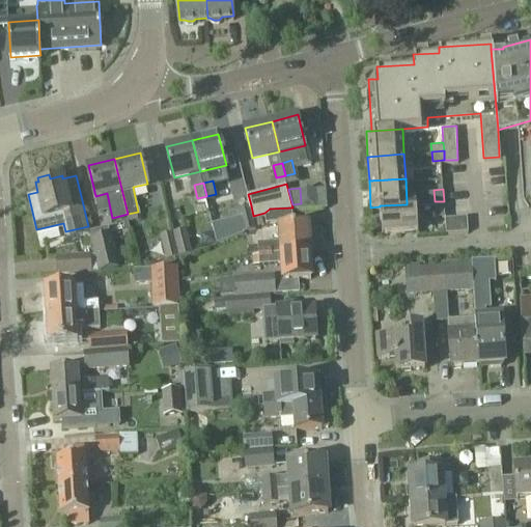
[(444,201),(435,201),(436,216),(445,215),(444,206),(444,201)]
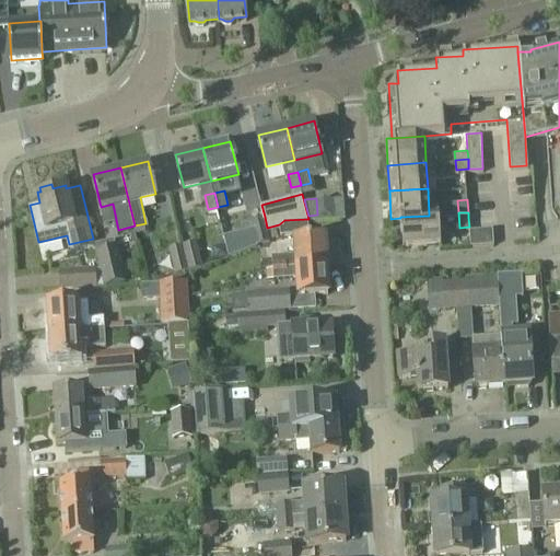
[(400,217),(400,218),(401,243),(440,241),(438,213),(429,215),(429,216),(400,217)]
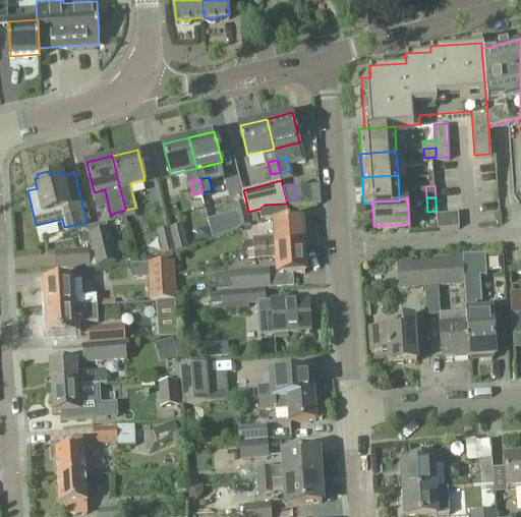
[(233,205),(238,224),(250,221),(248,213),(248,212),(246,202),(233,205)]
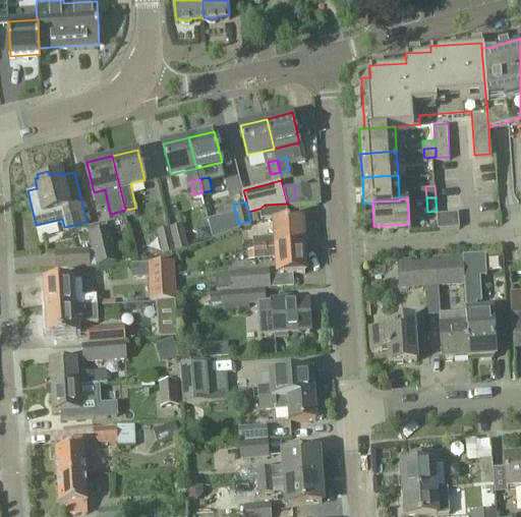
[(254,246),(304,243),(302,217),(288,218),(287,204),(265,205),(259,209),(261,217),(275,216),(275,219),(276,233),(253,234),(253,238),(254,246)]
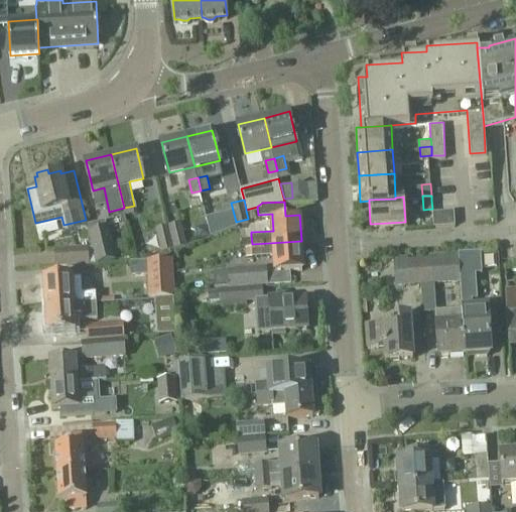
[(429,220),(447,217),(446,208),(428,211),(429,220)]
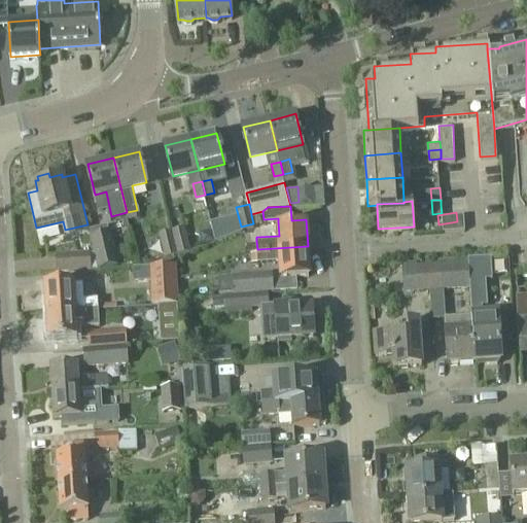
[(171,227),(177,250),(190,247),(184,223),(171,227)]
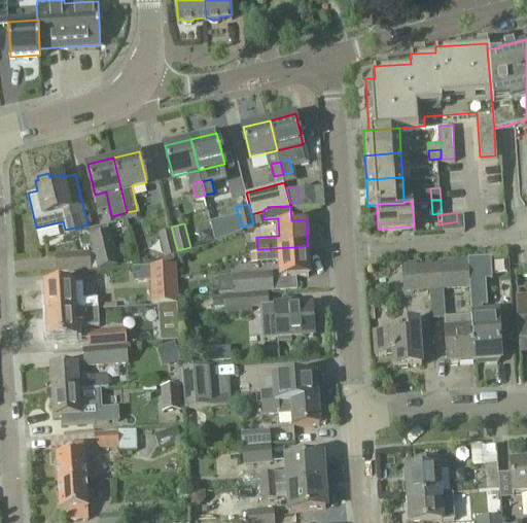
[(165,253),(177,250),(171,227),(159,230),(165,253)]
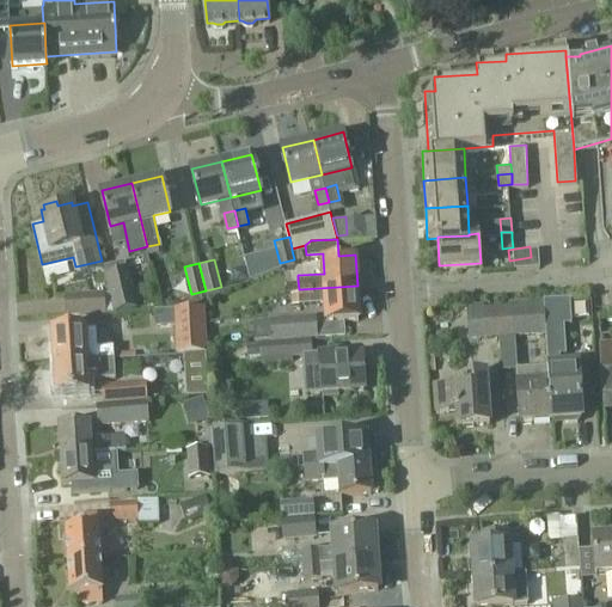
[(114,308),(138,304),(128,264),(104,270),(109,289),(114,308)]
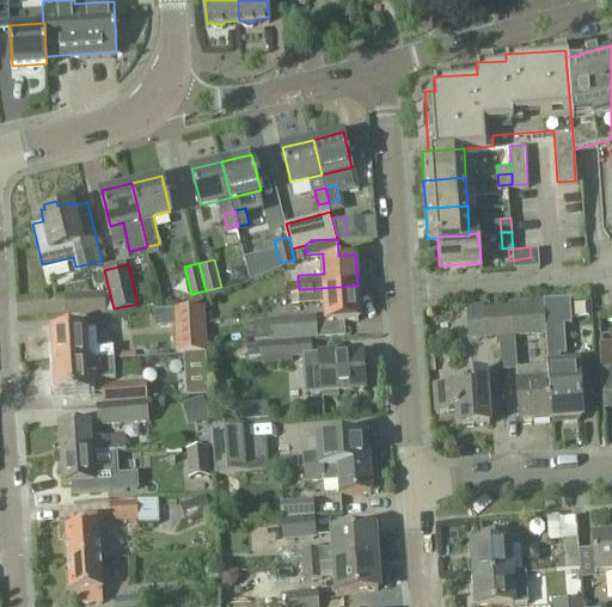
[(298,280),(285,280),(286,290),(291,290),(299,289),(298,280)]
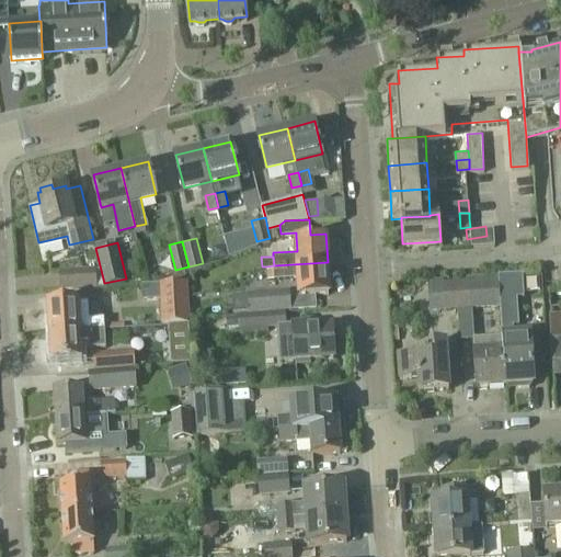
[(328,262),(274,265),(274,276),(297,274),(298,292),(329,290),(328,262)]
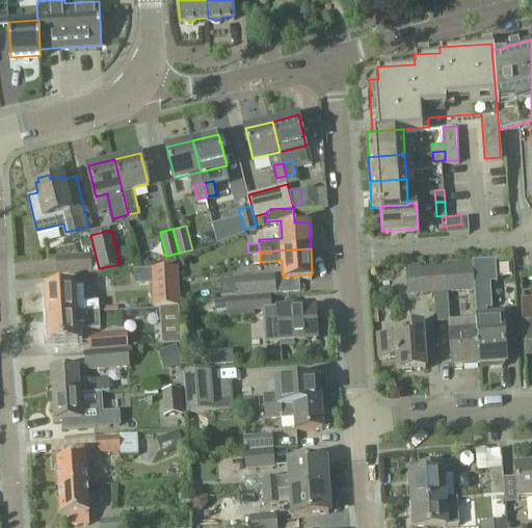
[(56,270),(99,268),(95,252),(56,254),(56,270)]
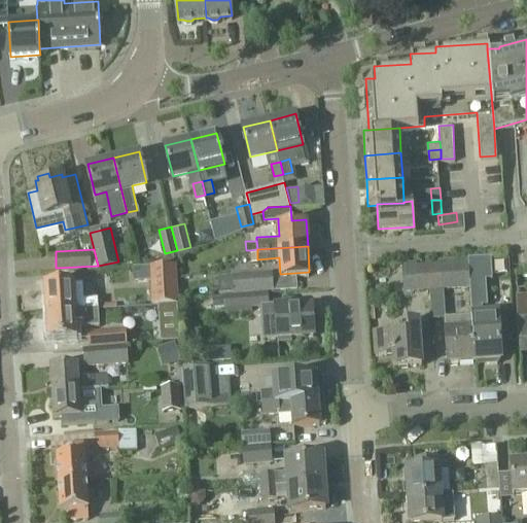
[(155,258),(157,298),(178,297),(176,257),(155,258)]
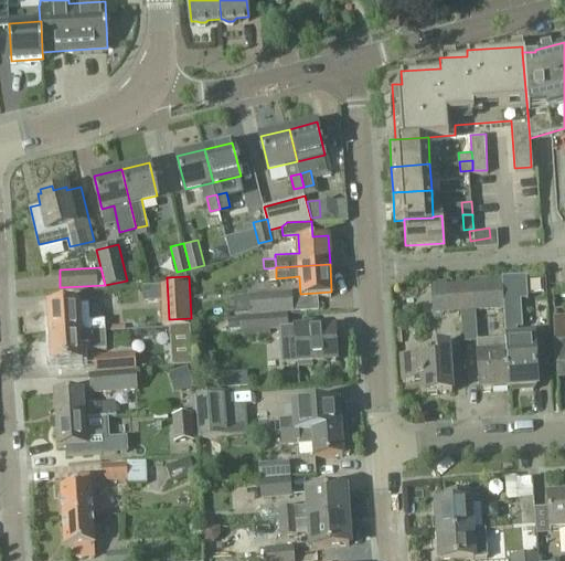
[(459,303),(457,279),(446,281),(446,277),(430,278),(433,309),(459,308),(459,303)]
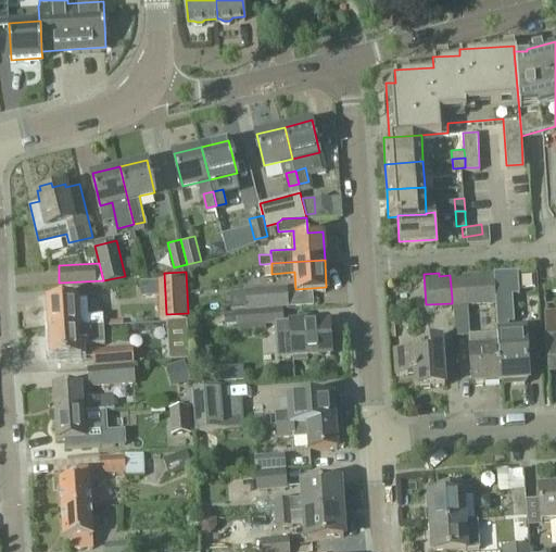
[(450,275),(452,298),(494,296),(493,273),(450,275)]
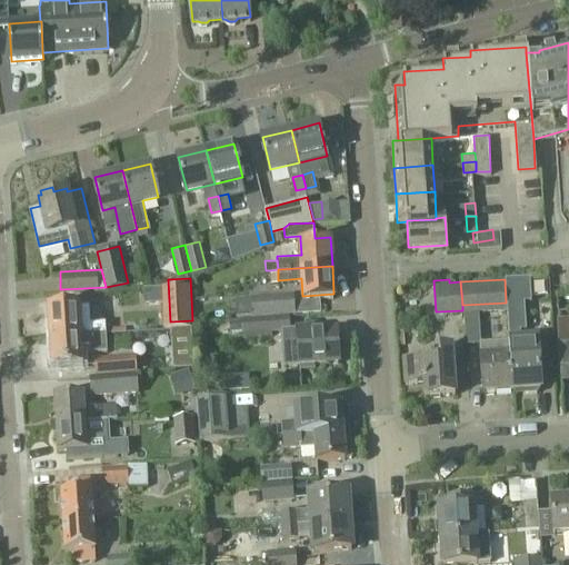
[(293,294),(250,297),(251,315),(288,313),(295,311),(293,298),(293,294)]
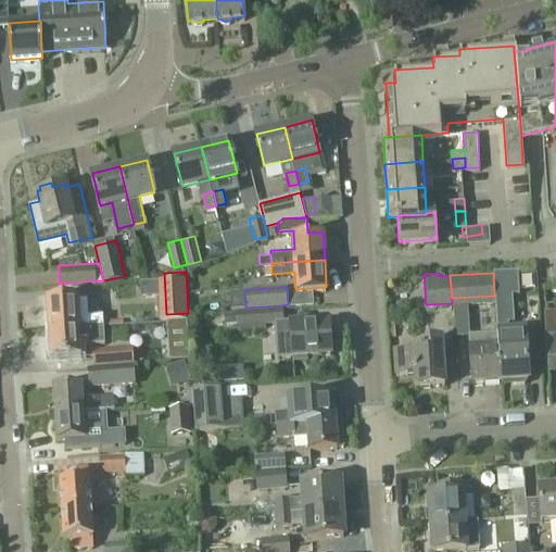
[(49,326),(103,323),(124,322),(123,310),(78,313),(77,296),(48,298),(49,326)]
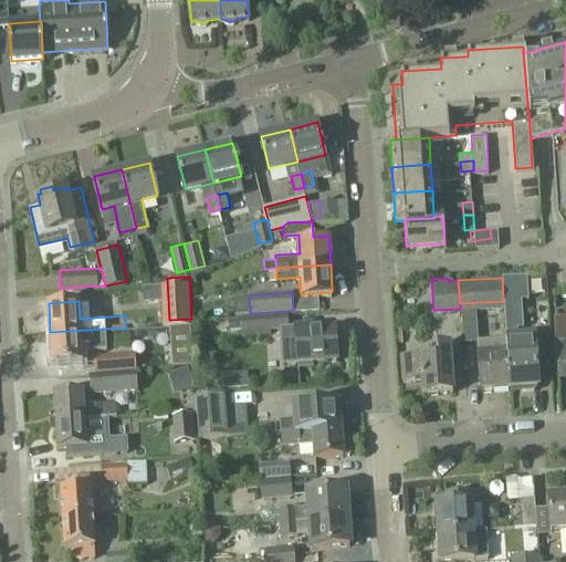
[(250,313),(241,314),(242,331),(271,329),(280,329),(280,330),(282,361),(299,360),(299,365),(313,364),(313,360),(336,358),(336,355),(339,355),(338,344),(335,343),(334,330),(312,331),(312,326),(296,328),(296,329),(287,330),(286,311),(250,313)]
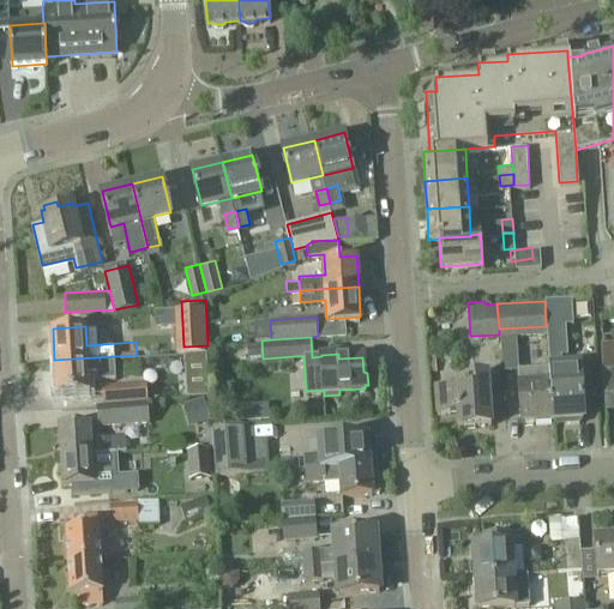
[(613,339),(601,341),(602,367),(613,366),(613,339)]
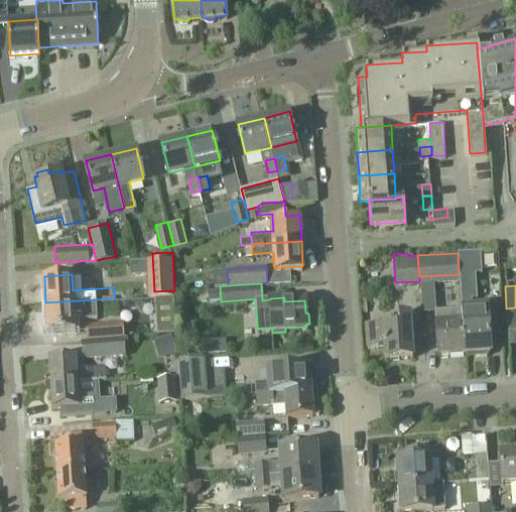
[(171,294),(155,295),(157,332),(174,331),(172,294),(171,294)]
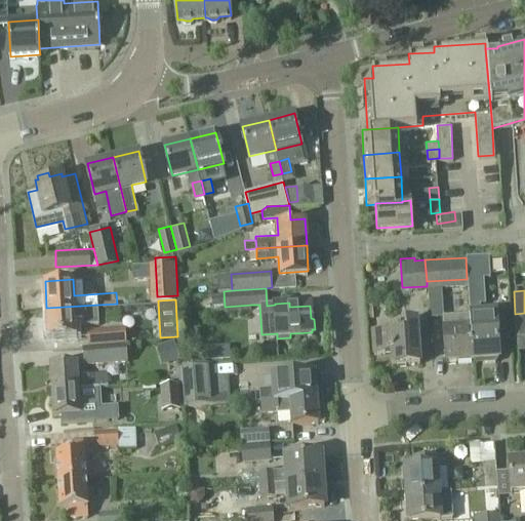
[(97,305),(46,308),(48,334),(76,332),(75,317),(97,316),(97,305)]
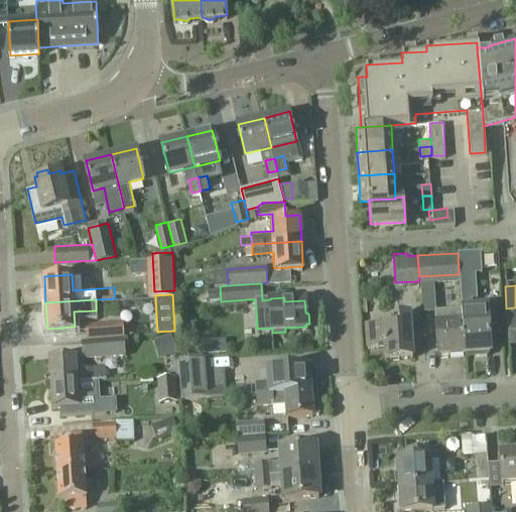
[(484,353),(485,349),(490,349),(487,304),(462,306),(465,351),(467,354),(484,353)]
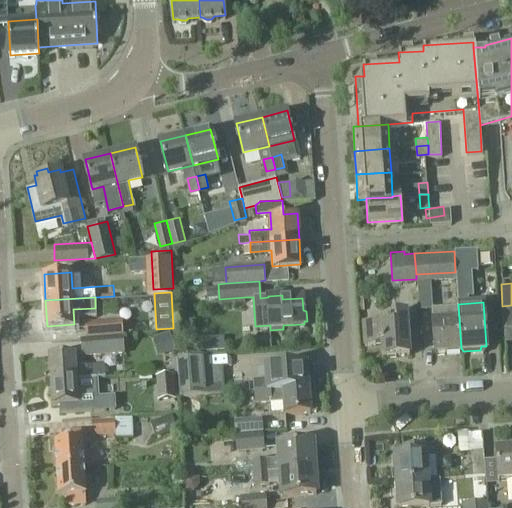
[(435,350),(461,348),(458,304),(432,306),(435,350)]
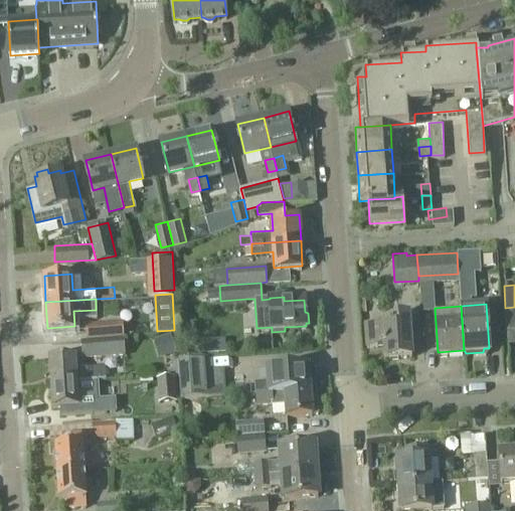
[(411,354),(408,323),(408,313),(397,313),(398,324),(382,325),(382,320),(366,321),(368,344),(383,343),(384,356),(411,354)]
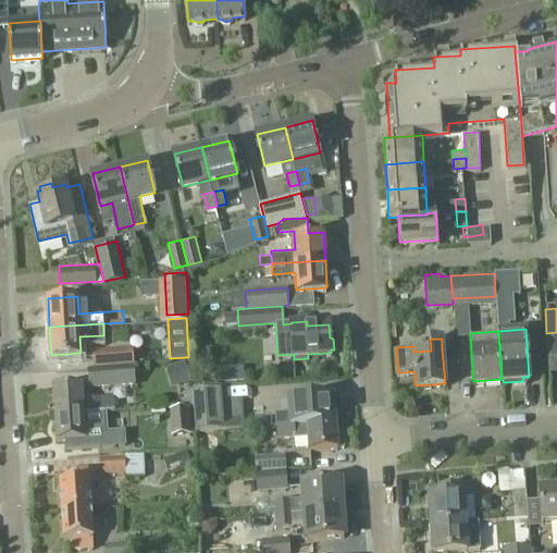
[(94,365),(134,363),(133,345),(93,347),(94,365)]
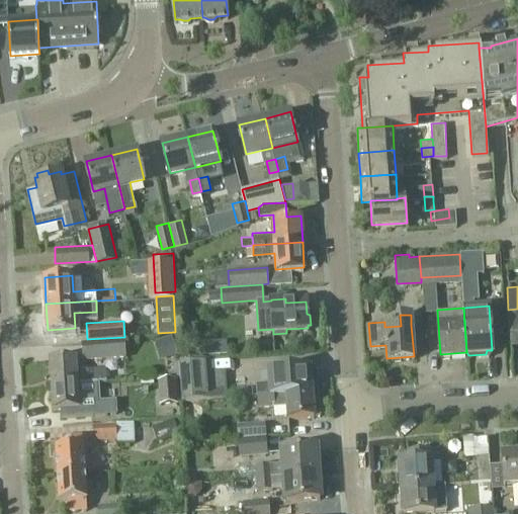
[(171,333),(154,338),(159,357),(177,351),(171,333)]
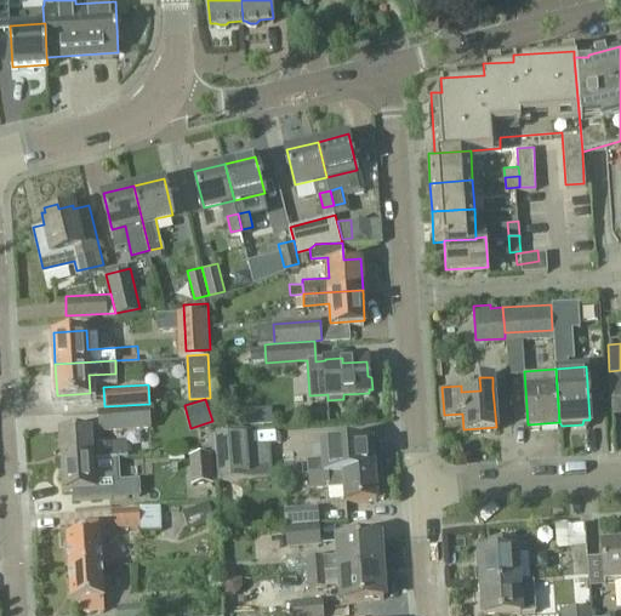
[(149,404),(104,406),(98,408),(100,427),(151,423),(149,404)]
